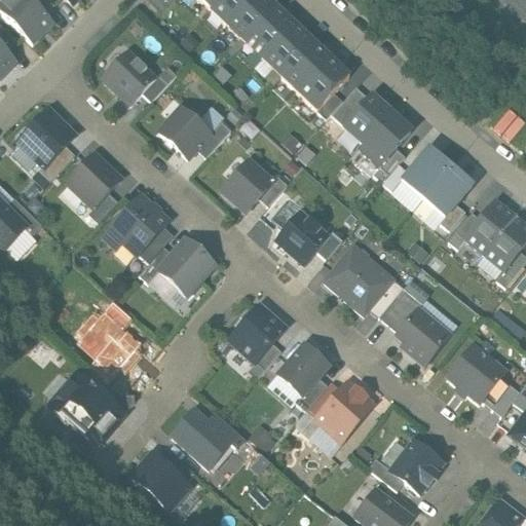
[(29,0),(4,0),(0,4),(0,14),(32,46),(53,25),(44,15),(29,0)]
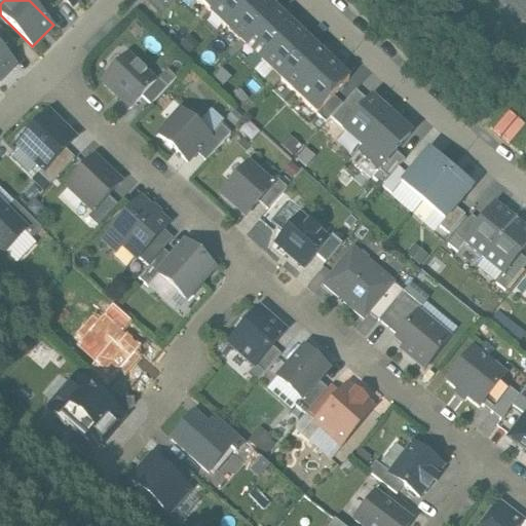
[(53,7),(45,0),(29,0),(44,15),(53,7)]
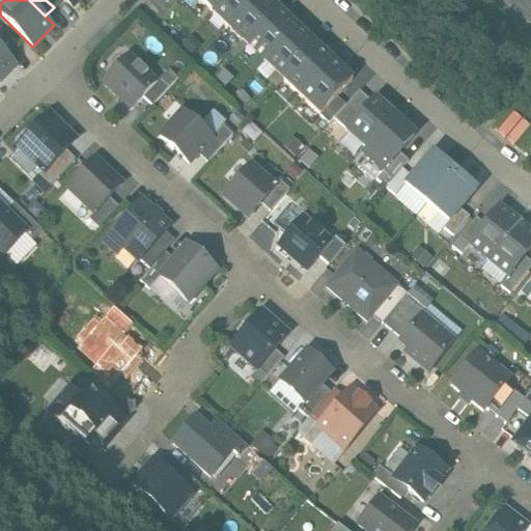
[(222,0),(198,0),(212,12),(222,0)]
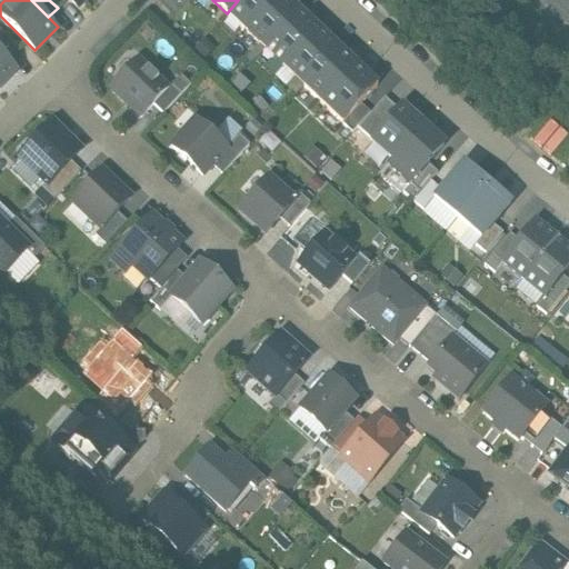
[(238,0),(227,13),(243,28),(269,0),(238,0)]
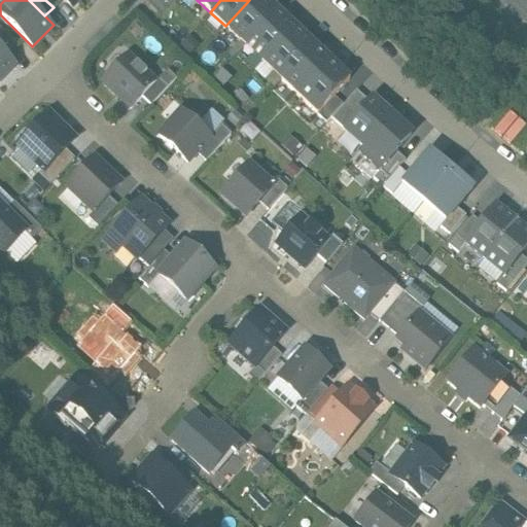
[(261,0),(249,0),(225,26),(245,43),(247,41),(274,12),(275,11),(261,0)]
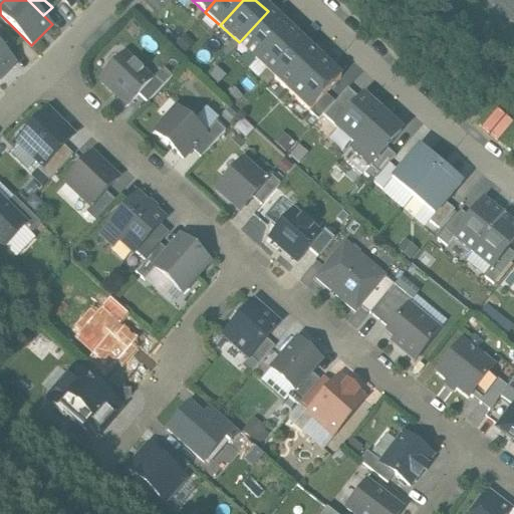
[(267,12),(241,40),(259,56),(284,28),(267,12)]
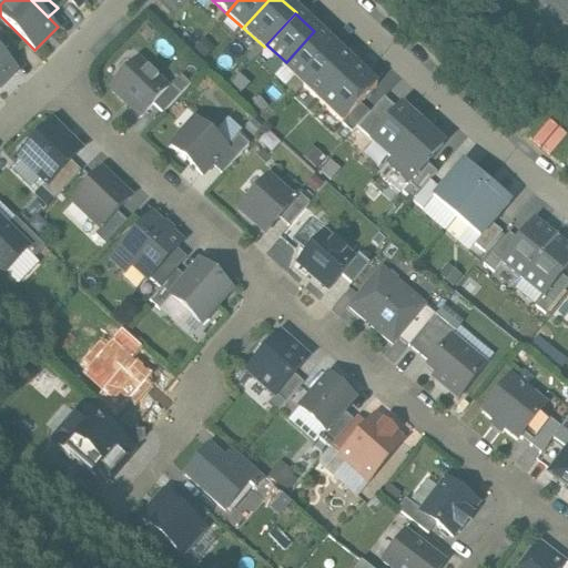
[(314,31),(286,62),(283,64),(303,84),(335,50),(315,31),(314,31)]
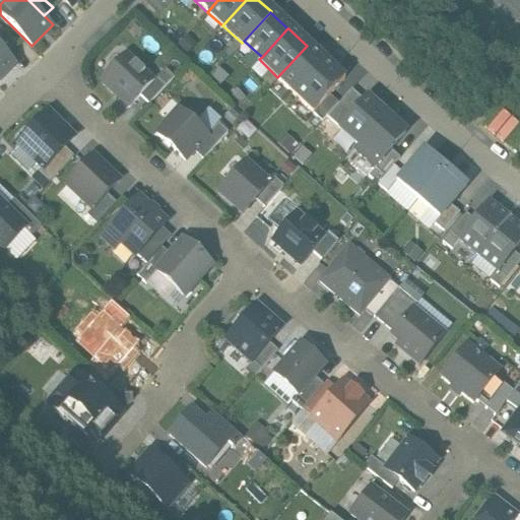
[(0,48),(8,40),(0,31),(0,48)]
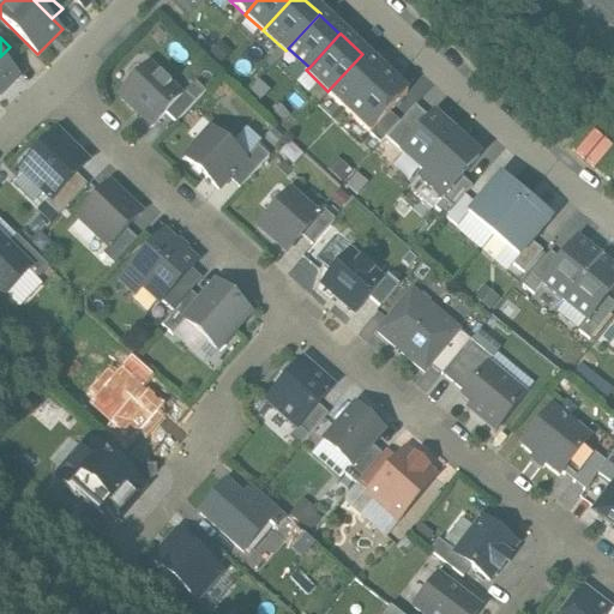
[(230,52),(220,42),(209,53),(220,64),(230,52)]
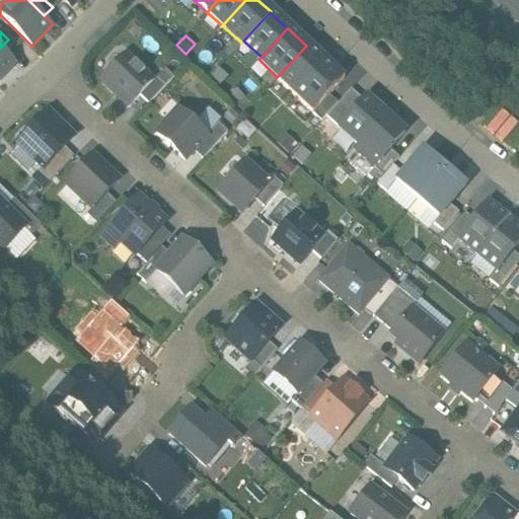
[(306,46),(277,77),(292,91),(323,58),(323,57),(321,59),(307,45),(306,46)]
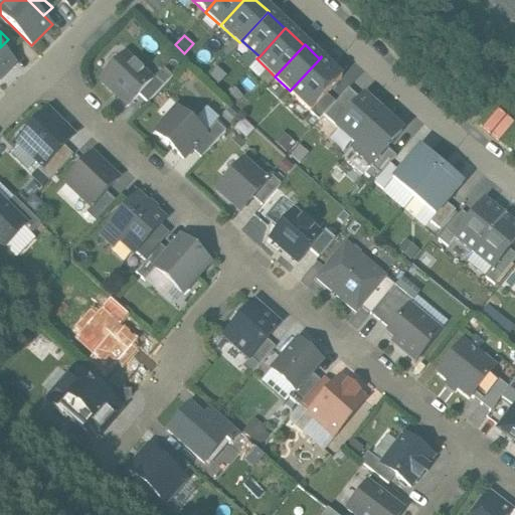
[(0,75),(14,62),(0,47),(0,75)]
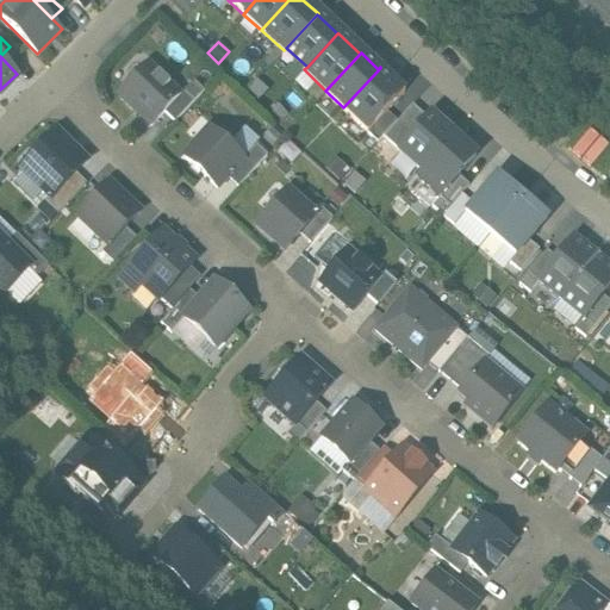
[(147,63),(118,93),(151,125),(165,112),(180,95),(147,63)]
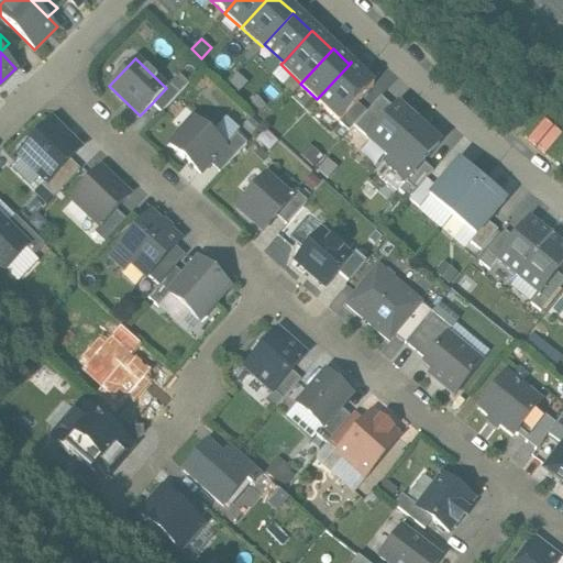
[(351,63),(317,99),(339,120),(356,101),(374,84),(351,63)]
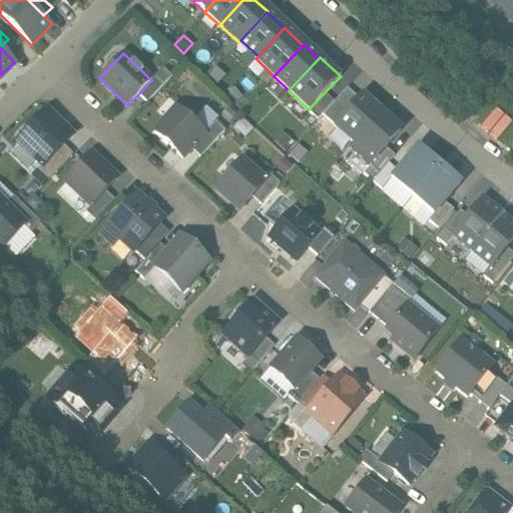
[(224,74),(215,66),(207,76),(215,84),(224,74)]
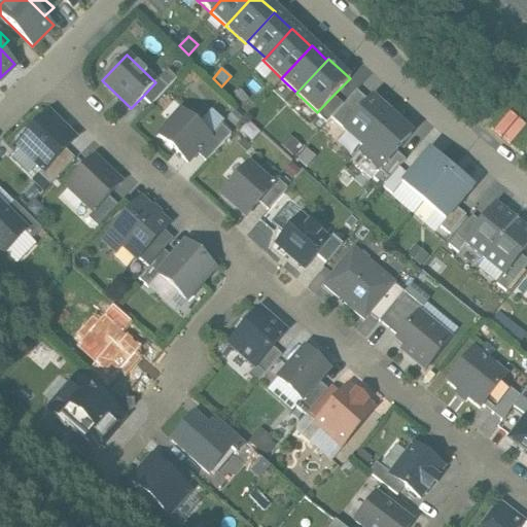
[(167,70),(155,82),(142,97),(150,105),(176,78),(167,70)]
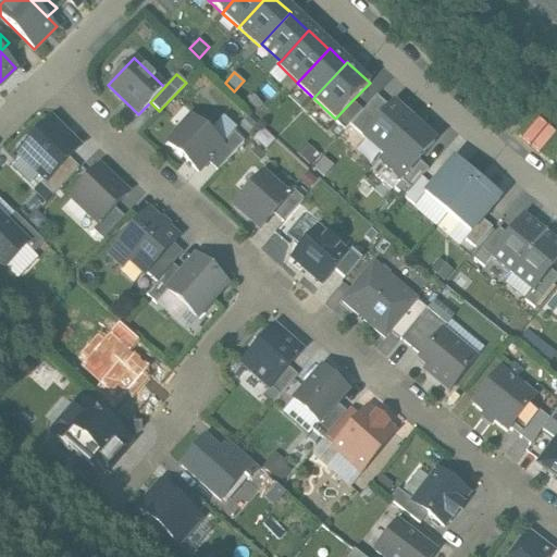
[(251,93),(245,99),(258,111),(264,104),(251,93)]
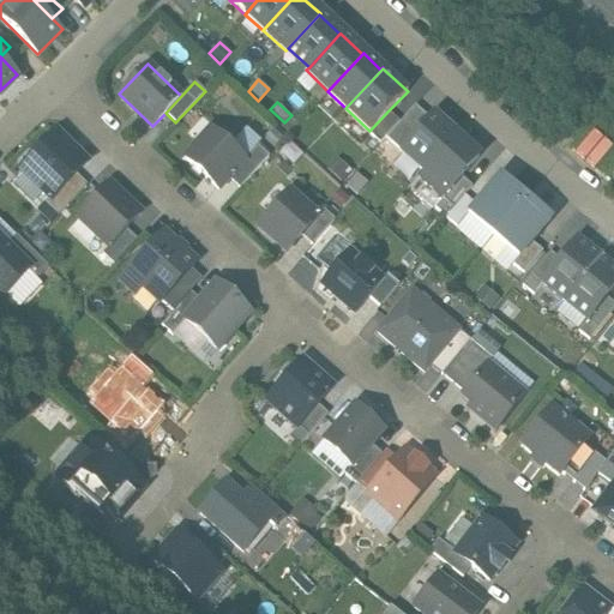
[(399,120),(389,110),(369,131),(380,142),(399,120)]
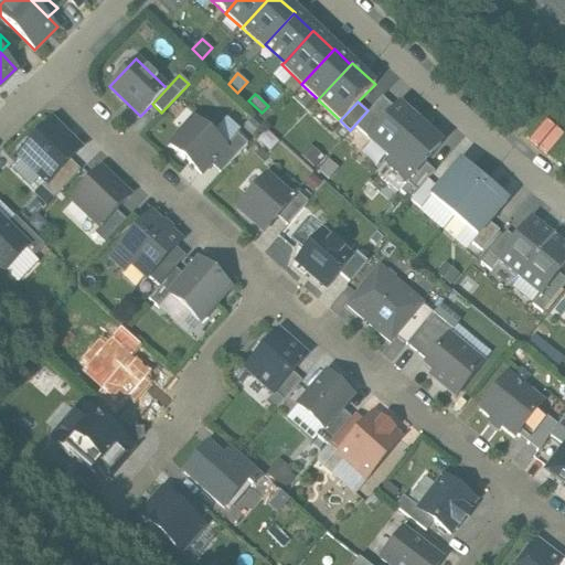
[(418,121),(397,103),(369,137),(388,155),(418,121)]
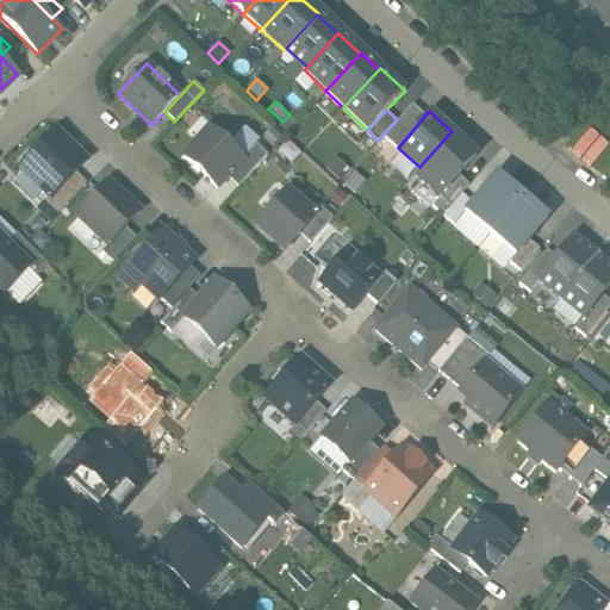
[(207,125),(181,155),(217,188),(226,178),(242,161),(255,145),(259,142),(243,128),(229,144),(207,125)]
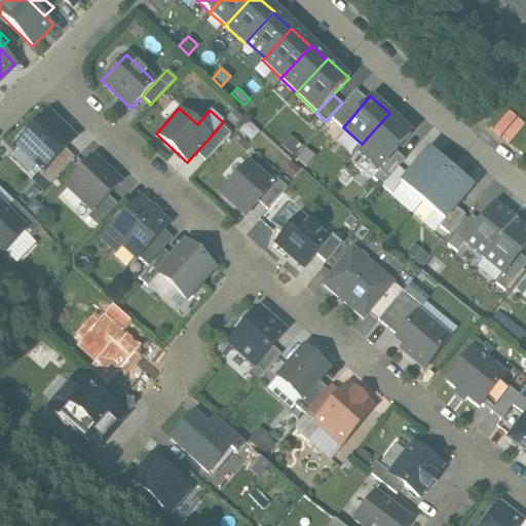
[(49,113),(31,130),(25,128),(19,136),(20,142),(19,143),(42,167),(43,167),(64,148),(74,138),(49,113)]
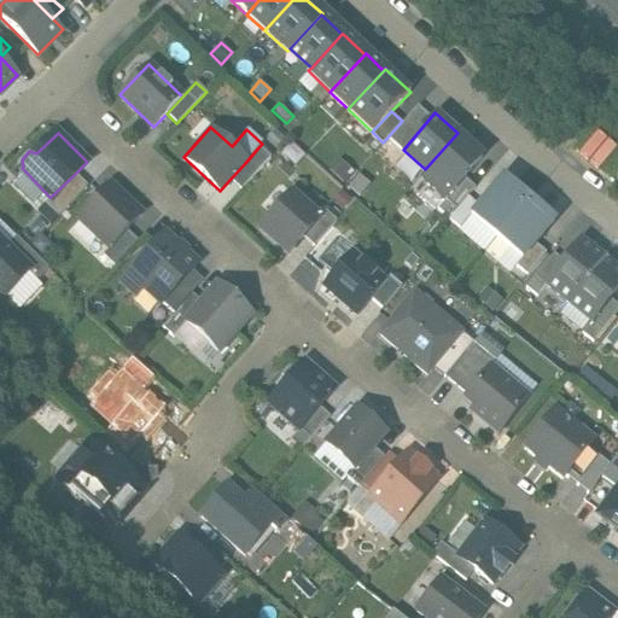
[(482,155),(458,133),(425,169),(421,172),(447,194),(482,155)]
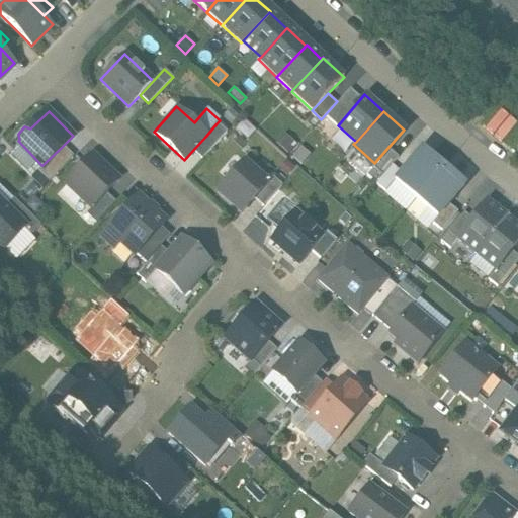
[(236,127),(248,139),(256,130),(244,118),(236,127)]
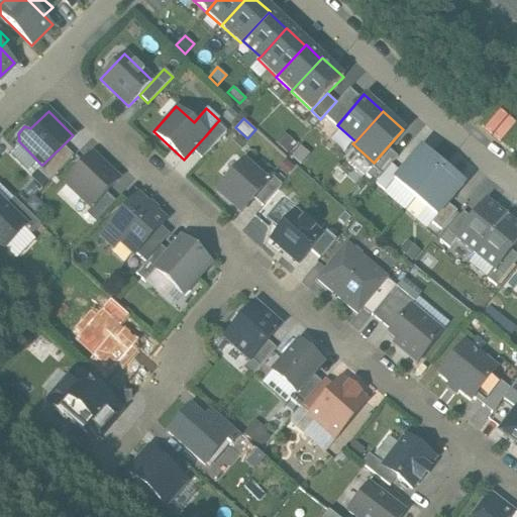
[(205,136),(192,150),(201,159),(225,131),(216,123),(205,136)]
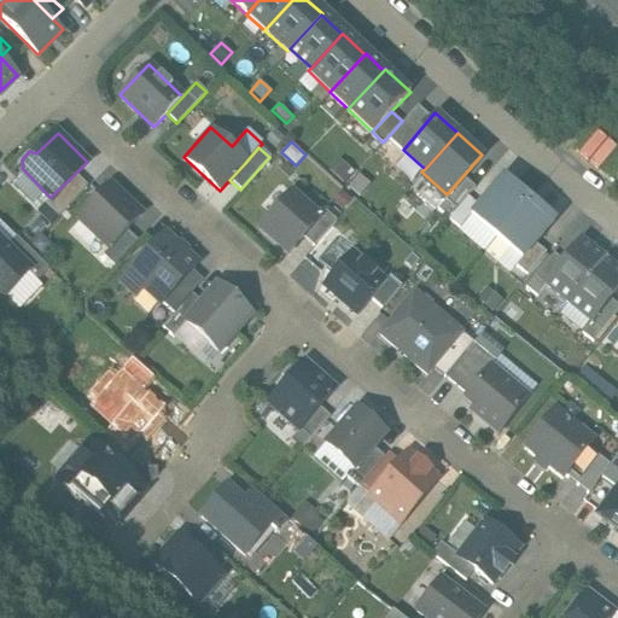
[(338,157),(328,168),(343,181),(353,170),(338,157)]
